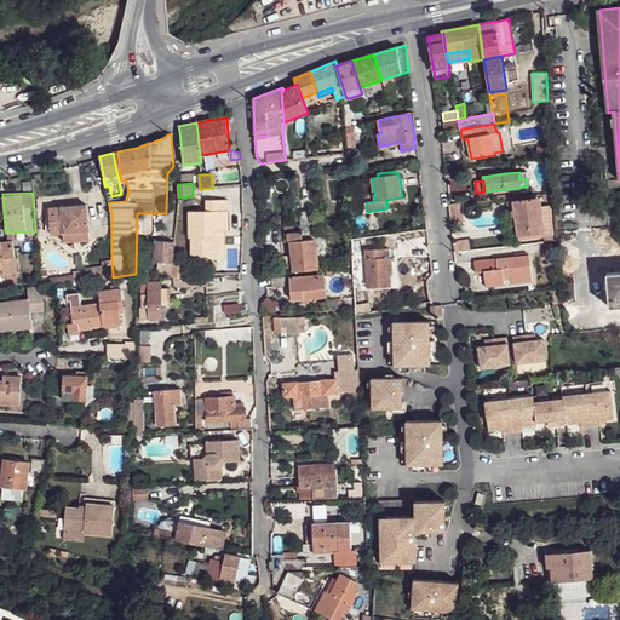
[(516,212),(517,223),(523,222),(526,239),(544,236),(547,236),(547,235),(551,235),(554,234),(549,206),(540,206),(533,207),(532,199),(514,201),(516,212)]
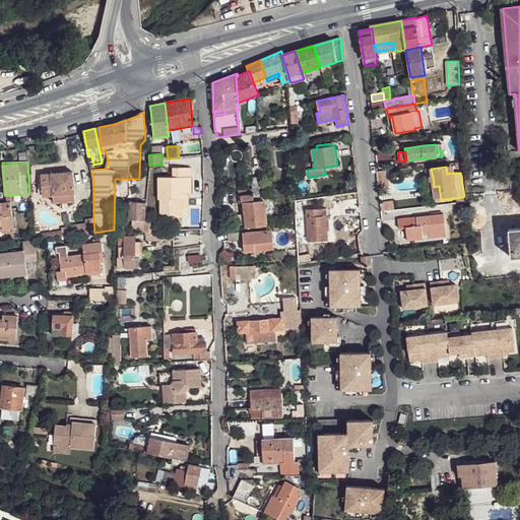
[(158,177),(158,200),(160,199),(160,218),(184,218),(184,198),(180,198),(180,194),(185,194),(185,178),(192,178),(192,168),(173,168),(173,177),(158,177)]
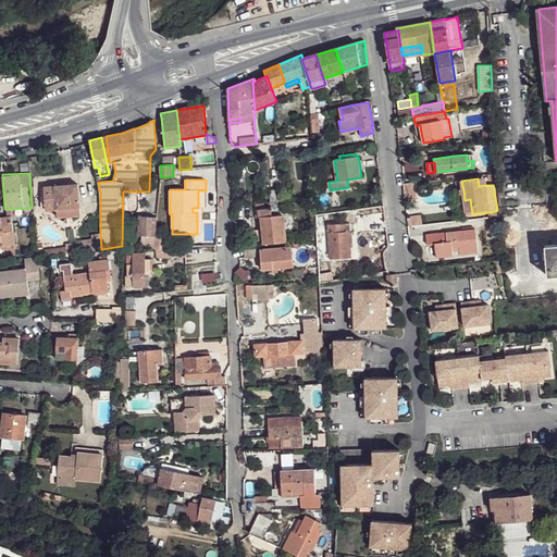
[(404,185),(405,200),(418,199),(417,189),(422,189),(422,184),(416,185),(416,183),(404,185)]
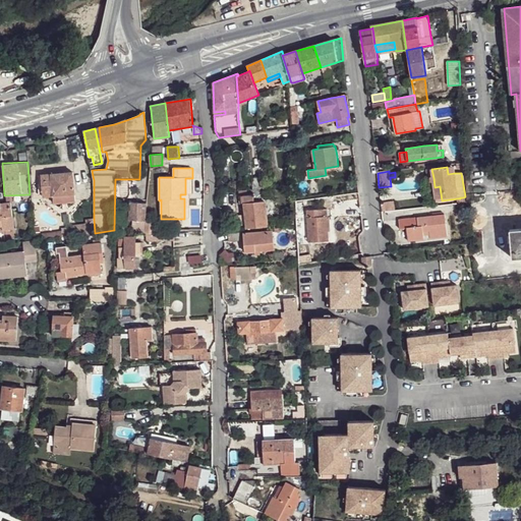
[(41,175),(42,185),(42,189),(39,190),(39,194),(43,194),(43,197),(53,195),(54,204),(75,201),(72,172),(41,175)]
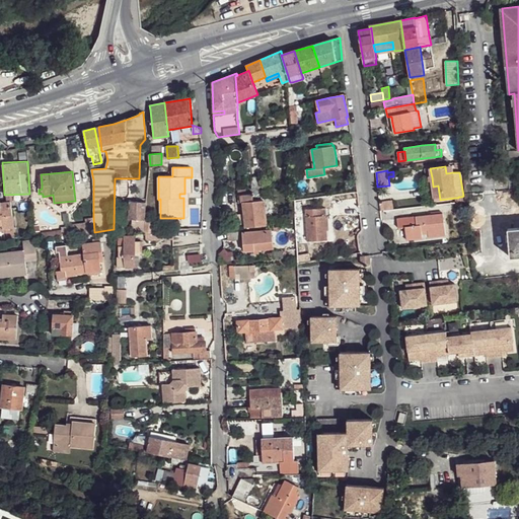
[(250,176),(251,189),(252,194),(263,193),(262,176),(250,176)]
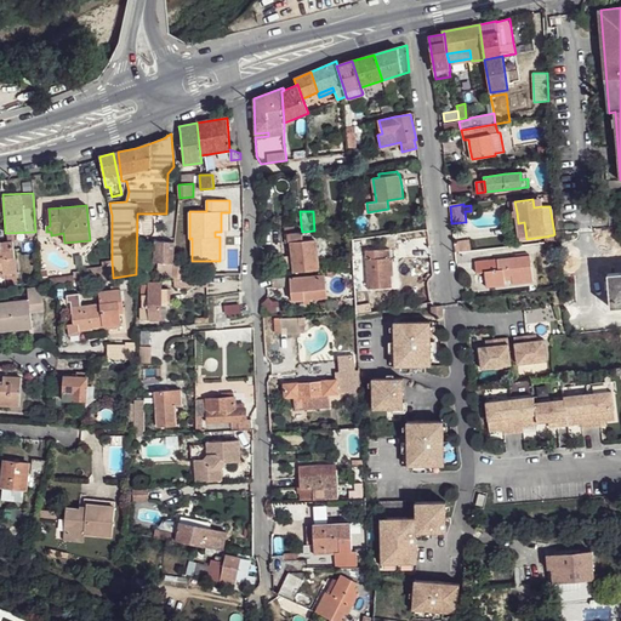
[(220,237),(220,261),(224,261),(224,231),(229,231),(229,212),(221,212),(221,232),(215,232),(215,237),(220,237)]
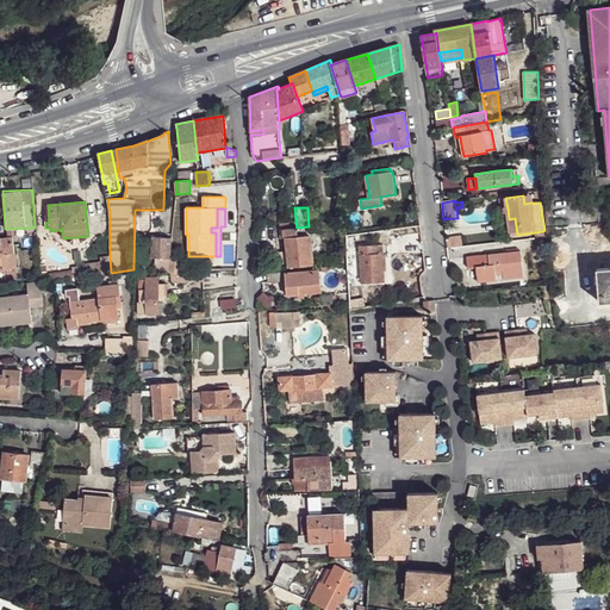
[(279,229),(280,240),(285,240),(287,251),(287,262),(288,267),(298,266),(300,266),(312,265),(309,226),(297,228),(279,229)]
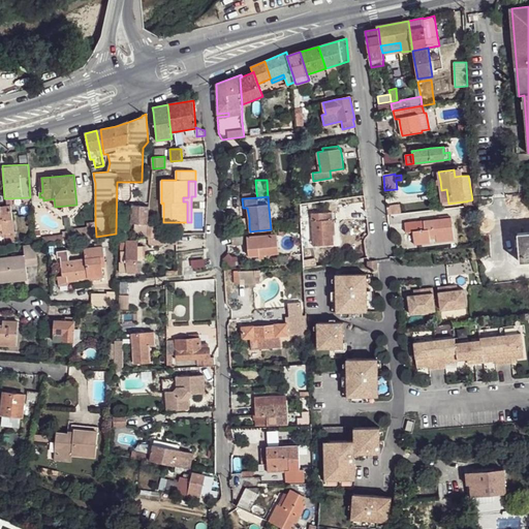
[(400,204),(386,206),(387,215),(401,213),(400,204)]
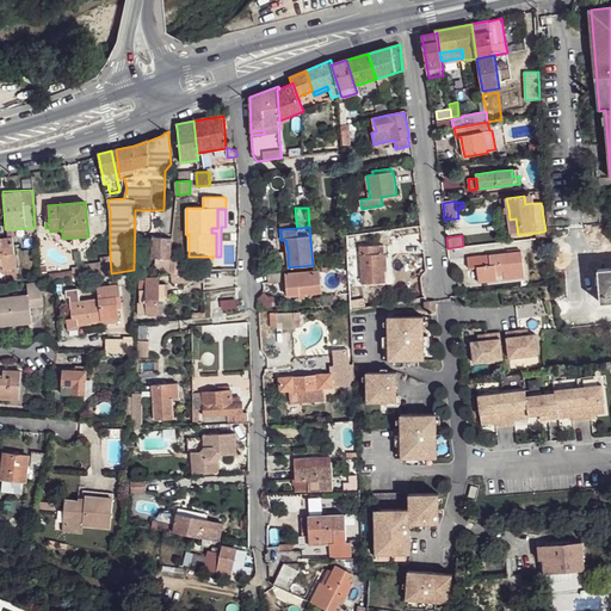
[(0,270),(17,269),(13,238),(0,239),(1,246),(0,246),(0,270)]
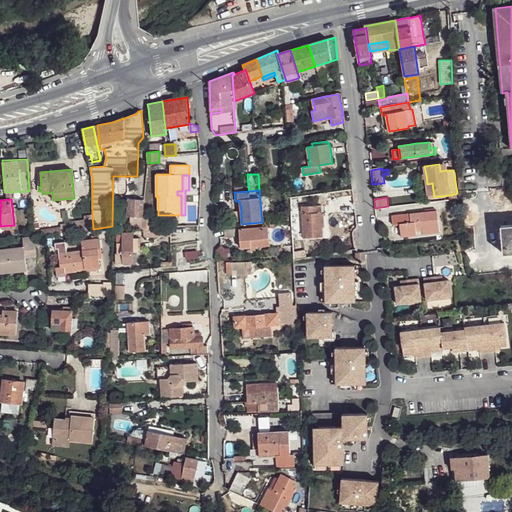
[(130,201),(130,217),(143,218),(144,201),(130,201)]
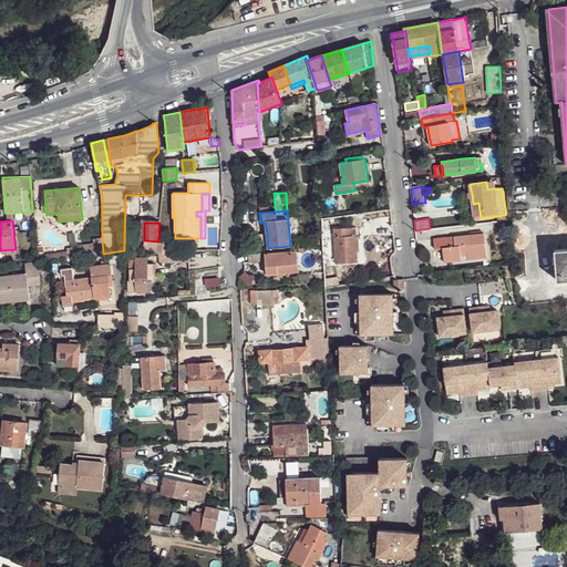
[(260,223),(256,223),(257,235),(267,234),(265,223),(260,223)]
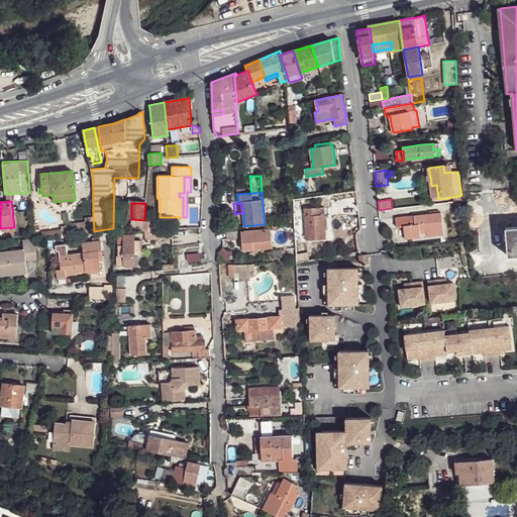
[(304,208),(306,240),(326,239),(325,214),(325,211),(324,207),(304,208)]
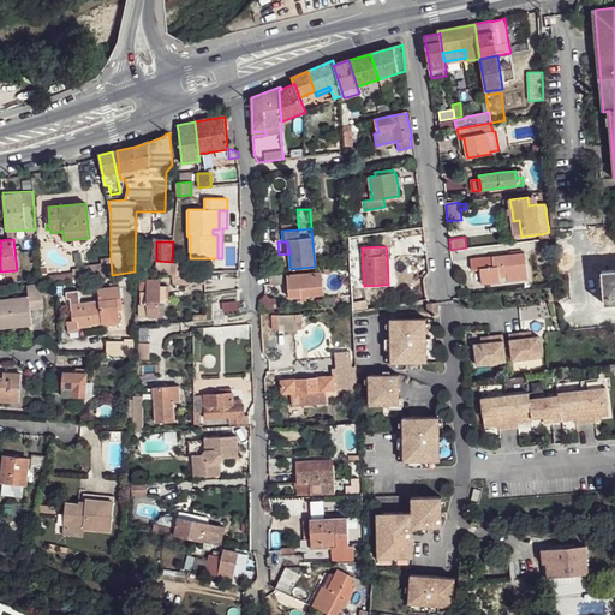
[(279,255),(280,266),(290,264),(290,254),(279,255)]
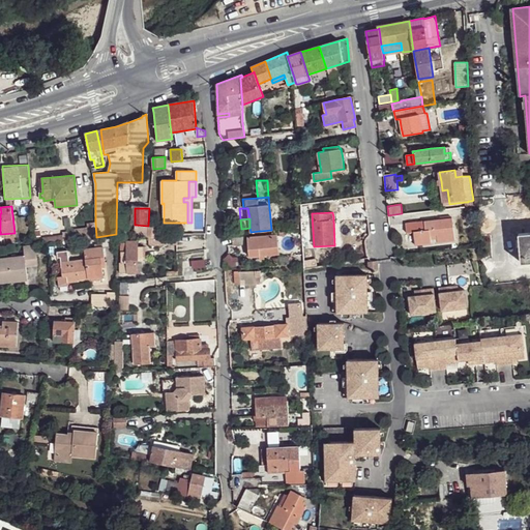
[(406,228),(407,233),(414,232),(415,245),(454,240),(452,218),(406,224),(406,228)]
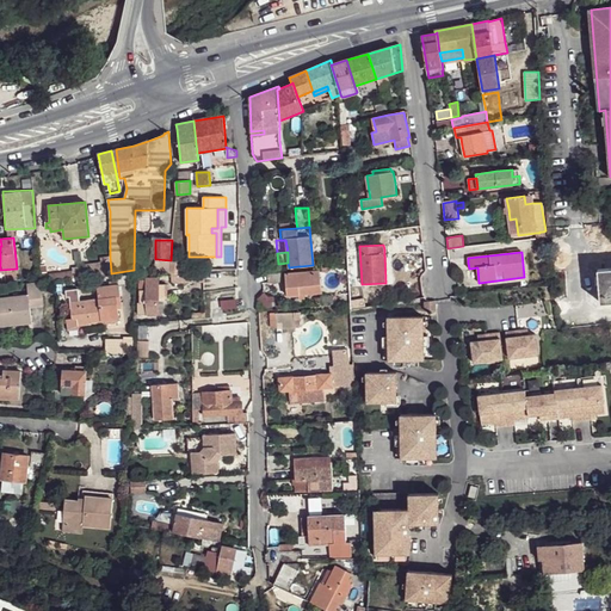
[(86,267),(87,276),(111,273),(110,257),(100,258),(100,265),(86,267)]
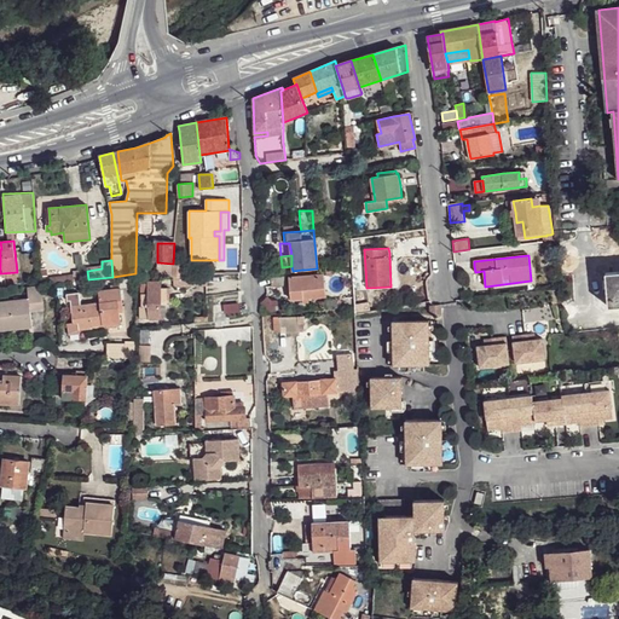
[(186,264),(173,264),(173,277),(178,277),(178,272),(185,272),(186,264)]
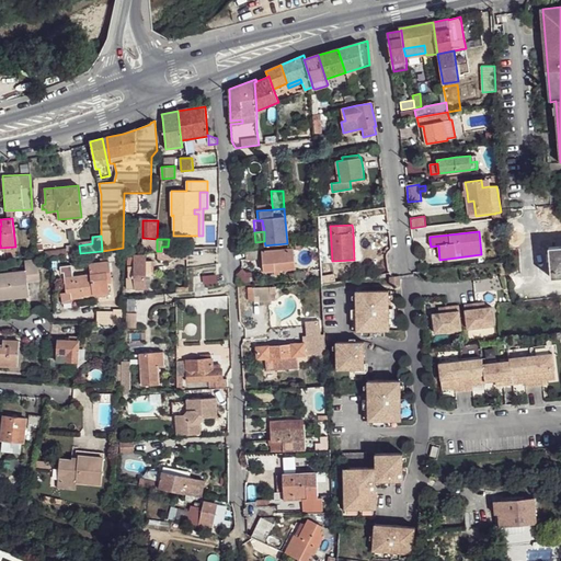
[(67,254),(80,253),(79,245),(68,247),(67,247),(67,248),(67,250),(47,252),(47,258),(49,258),(67,254)]
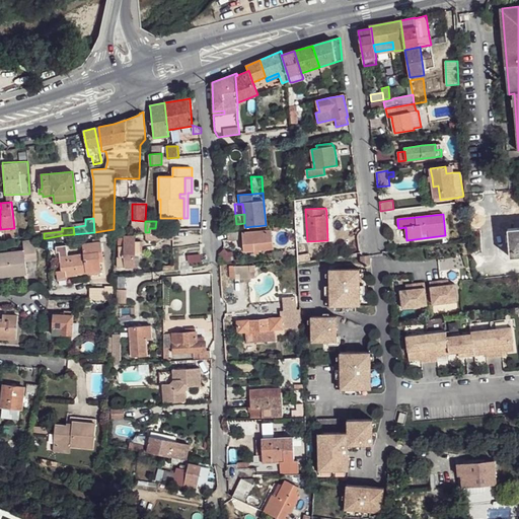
[(518,227),(508,229),(511,256),(518,255),(518,227)]
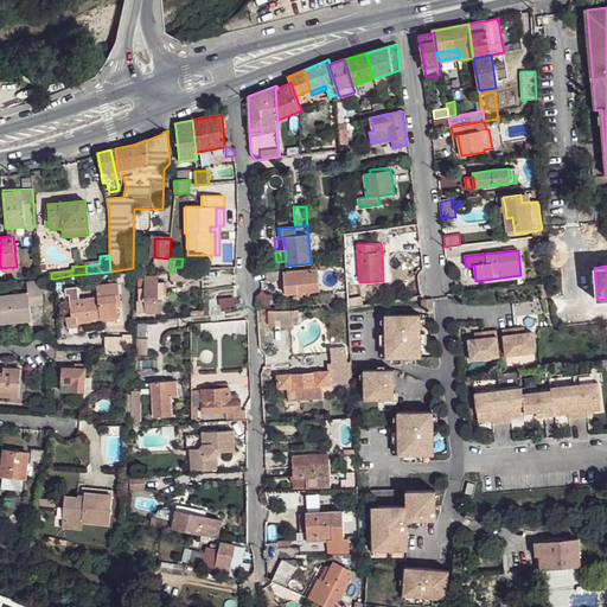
[(189,270),(190,281),(203,280),(204,280),(203,269),(197,269),(189,270)]
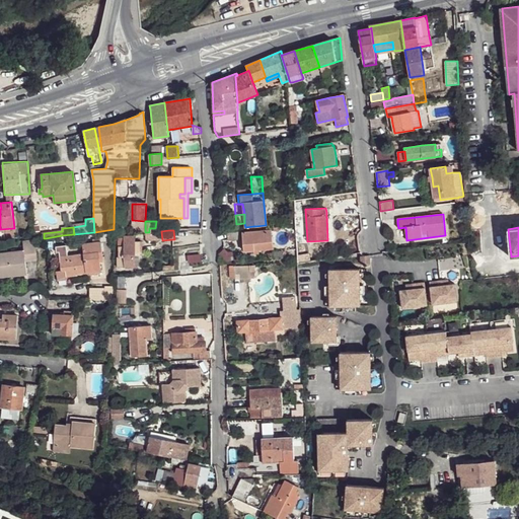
[(242,232),(244,251),(254,250),(254,253),(258,252),(258,249),(273,248),(272,230),(242,232)]
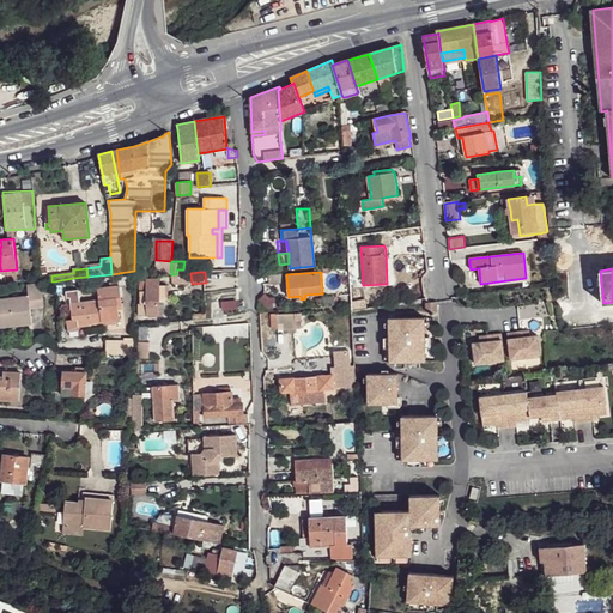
[(146,279),(146,291),(140,291),(140,299),(140,304),(138,303),(138,315),(159,315),(158,279),(146,279)]
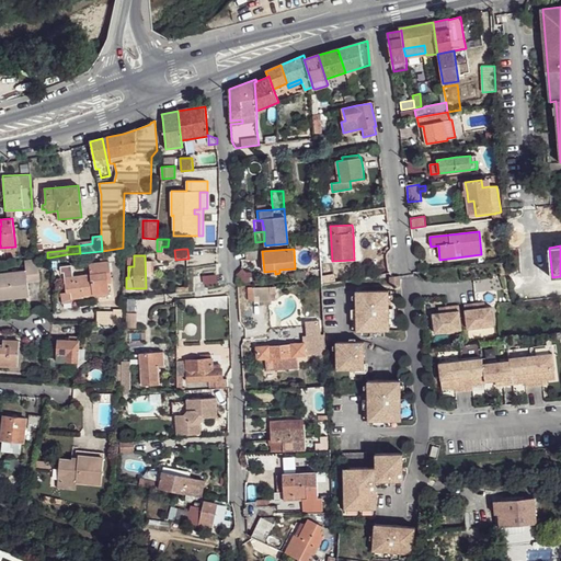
[(0,274),(0,294),(3,294),(9,298),(29,296),(27,282),(41,281),(37,259),(24,260),(26,271),(0,274)]
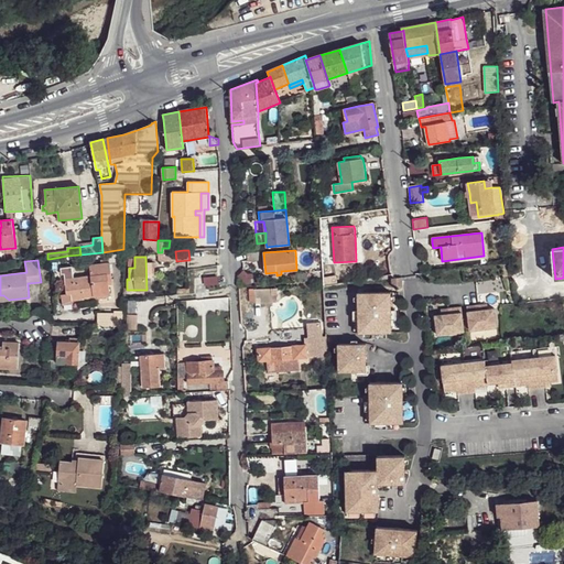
[(64,273),(67,294),(62,294),(63,304),(73,303),(73,301),(85,299),(84,297),(110,294),(108,281),(111,280),(109,262),(90,264),(91,275),(74,278),(73,272),(64,273)]
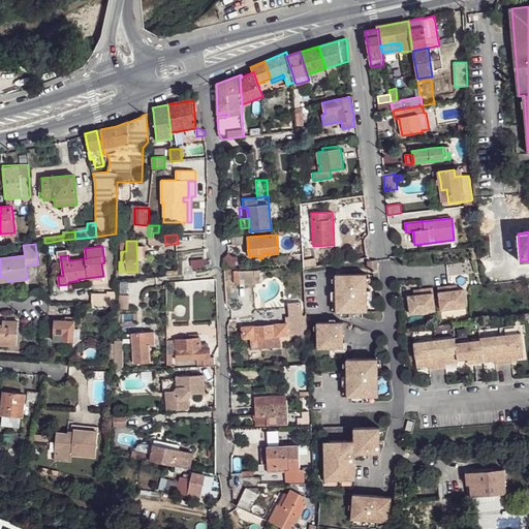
[(253,269),(234,271),(235,282),(254,280),(253,269)]
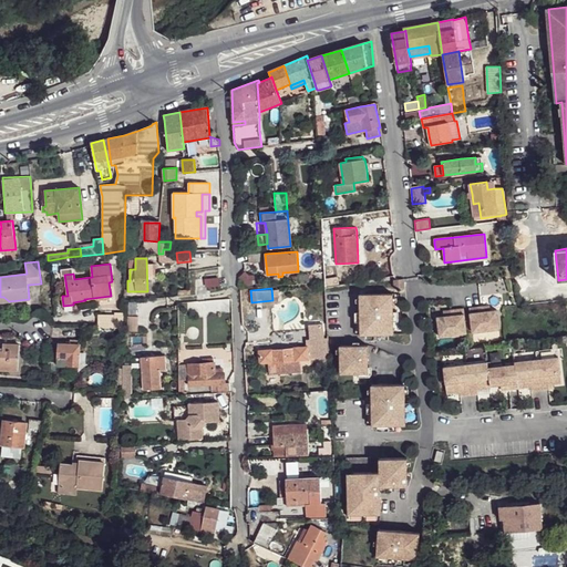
[(393,294),(360,295),(361,334),(394,333),(393,294)]
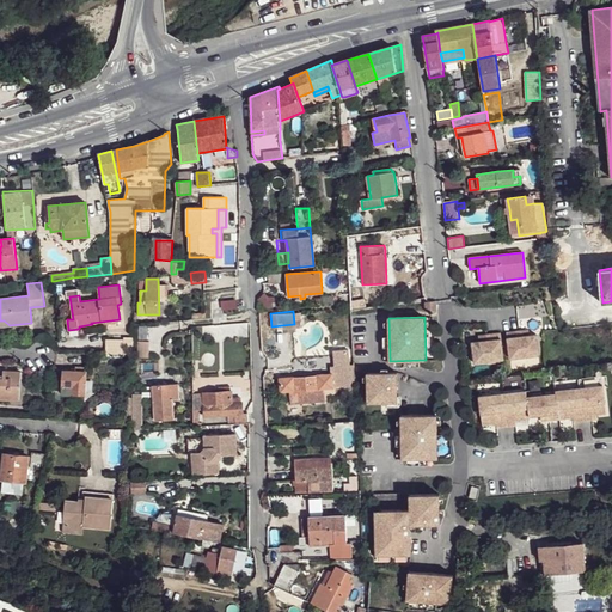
[(521,330),(507,332),(510,359),(540,355),(538,334),(522,336),(521,330)]
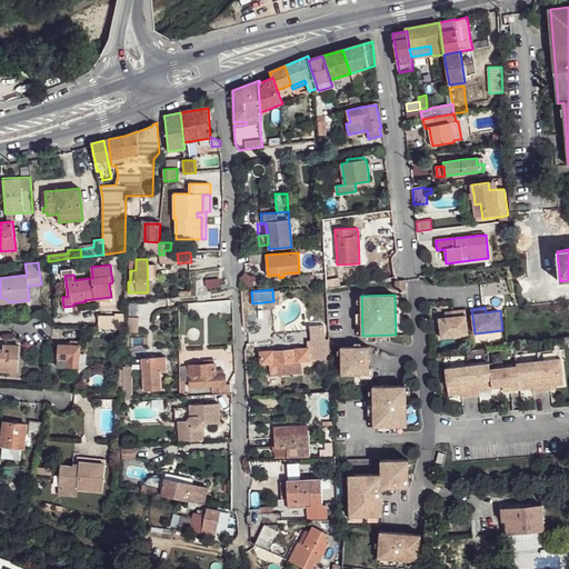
[(453,317),(439,318),(441,338),(469,335),(466,309),(452,310),(453,317)]
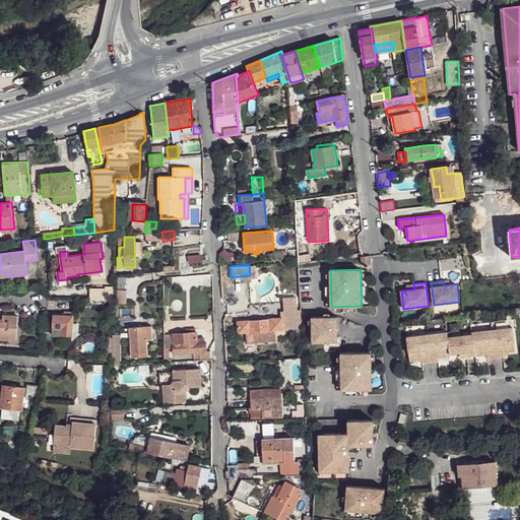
[(91,289),(90,300),(110,300),(110,295),(110,289),(91,289)]
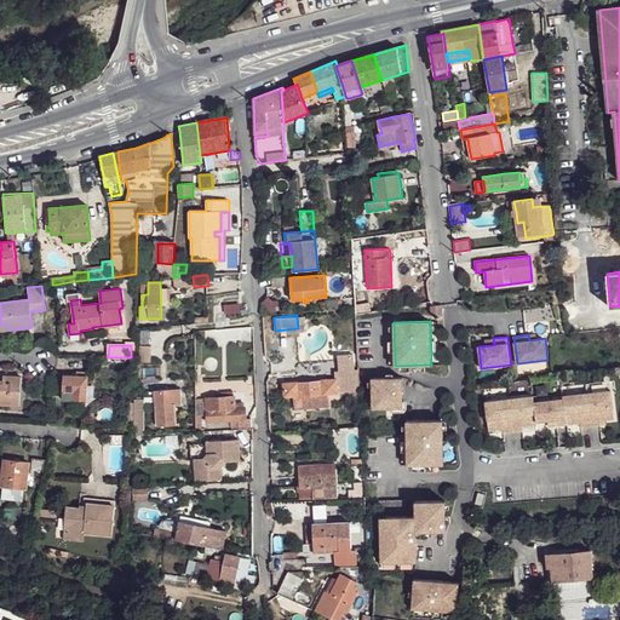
[(150,346),(141,346),(141,361),(150,362),(150,346)]
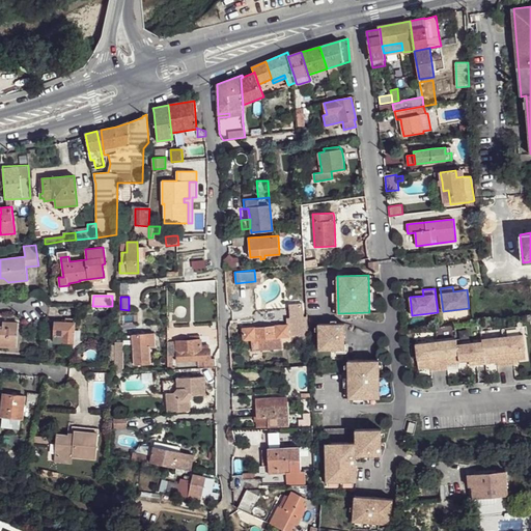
[(243,328),(244,339),(251,339),(252,351),(282,348),(281,337),(305,335),(303,313),(300,313),(300,316),(290,317),(287,317),(287,325),(277,326),(277,327),(255,329),(254,327),(243,328)]
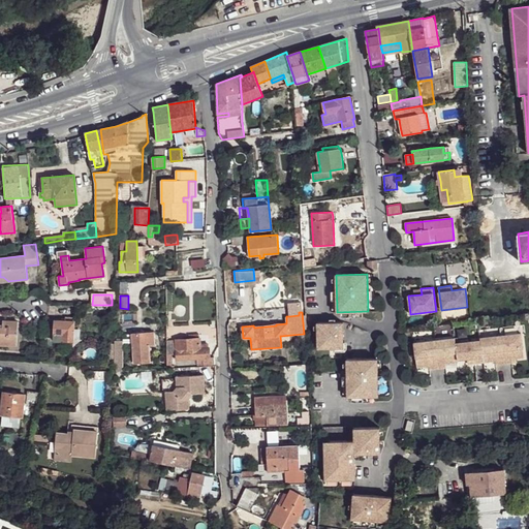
[(0,327),(0,342),(7,342),(7,345),(17,346),(18,321),(3,320),(2,328),(0,327)]
